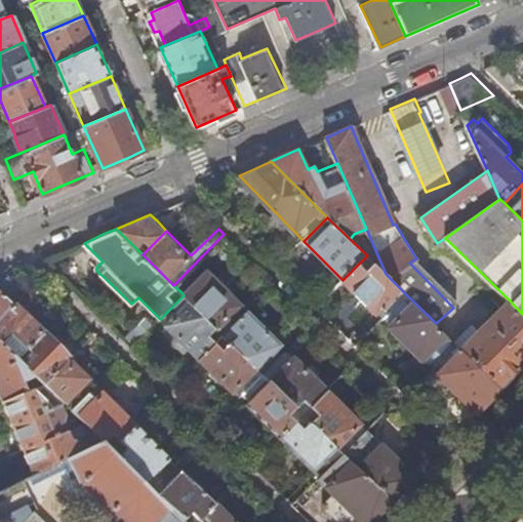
[(406,294),(386,274),(367,255),(343,280),(376,313),(383,307),(388,313),(406,294)]
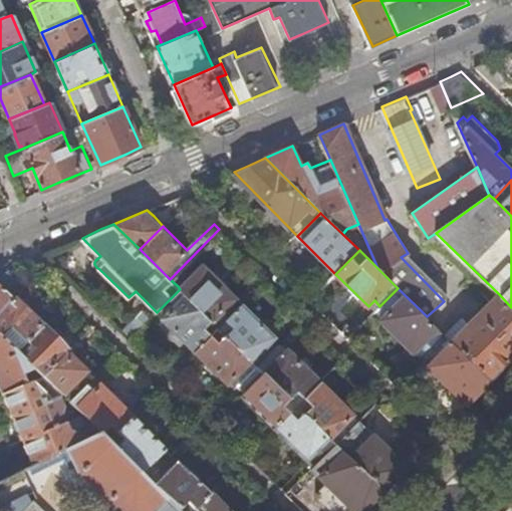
[(239,301),(201,263),(178,286),(180,289),(217,324),(239,301)]
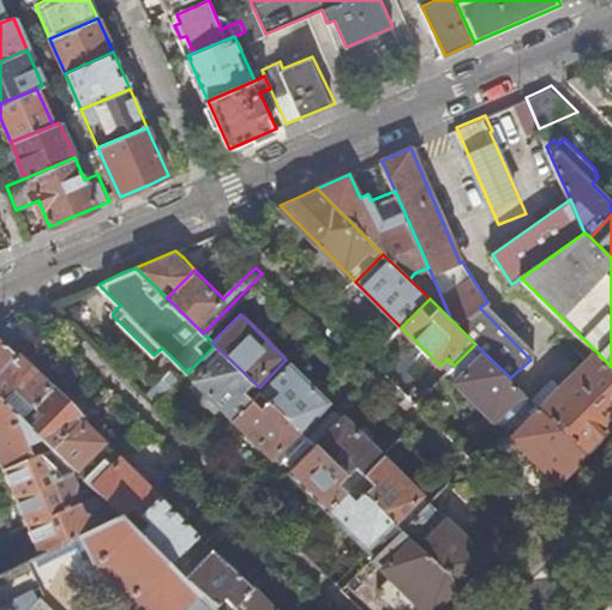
[(0,370),(25,345),(30,340),(11,321),(0,332),(0,370)]
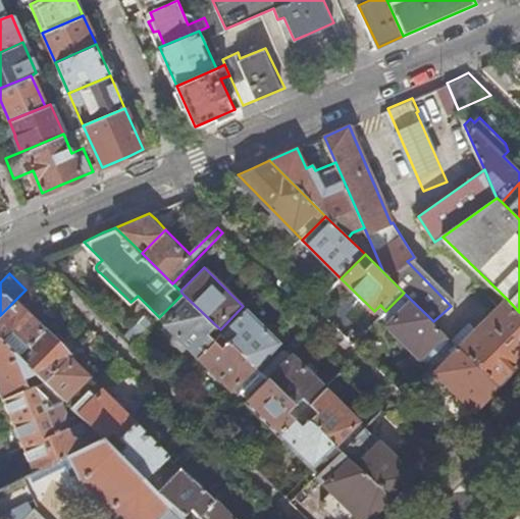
[(433,321),(404,293),(385,311),(379,317),(425,364),(430,360),(451,339),(433,321)]
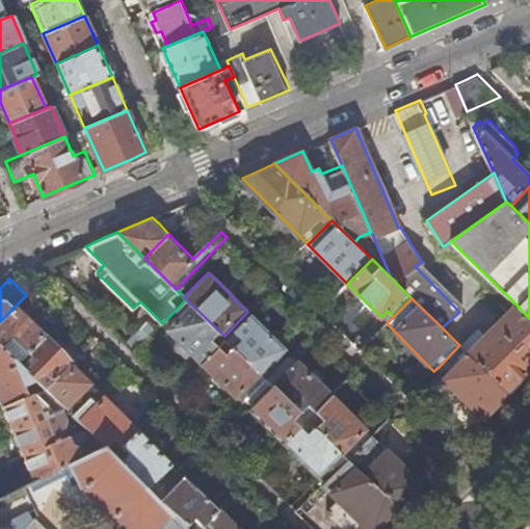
[(30,349),(45,336),(38,329),(31,321),(37,315),(22,299),(0,321),(0,342),(19,361),(30,349)]
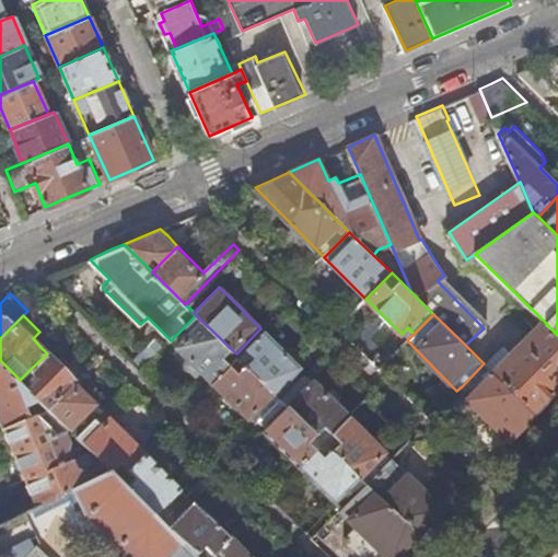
[(236,354),(196,315),(171,340),(213,382),(239,356),(236,354)]
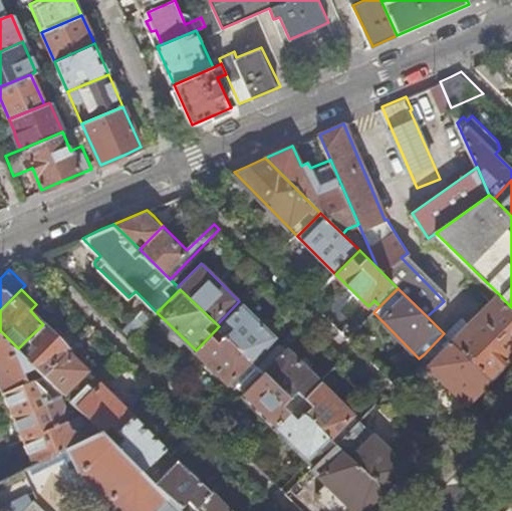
[(511,307),(499,294),(453,341),(492,379),(511,358),(511,307)]
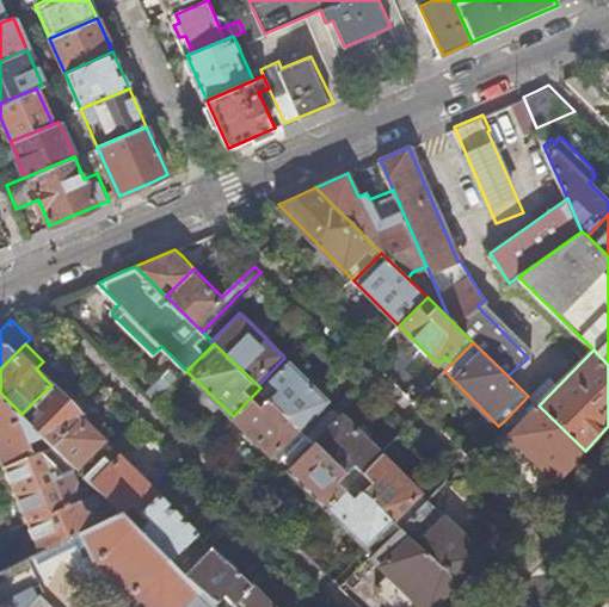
[(332,404),(284,358),(258,385),(260,388),(306,432),(332,404)]
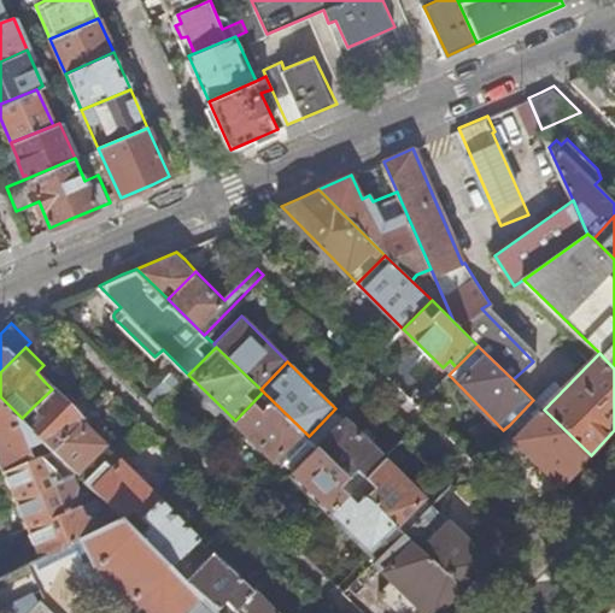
[(158,406),(183,379),(174,371),(148,396),(158,406)]
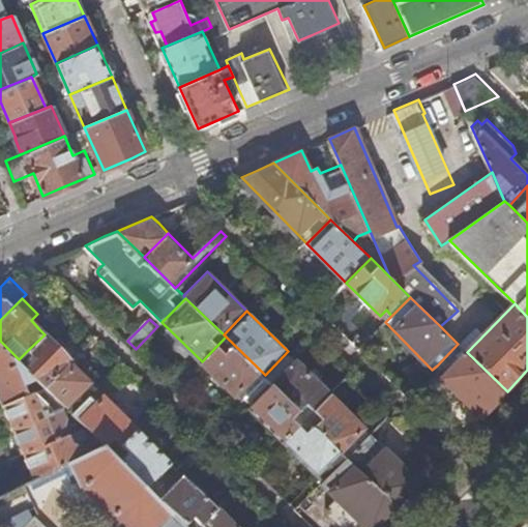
[(46,386),(70,361),(63,354),(45,334),(30,348),(37,355),(26,367),(37,378),(46,386)]
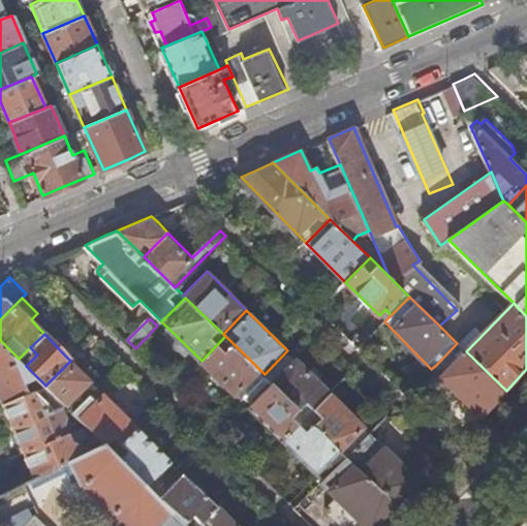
[(265,374),(225,336),(202,361),(242,400),(246,396),(266,375),(265,374)]
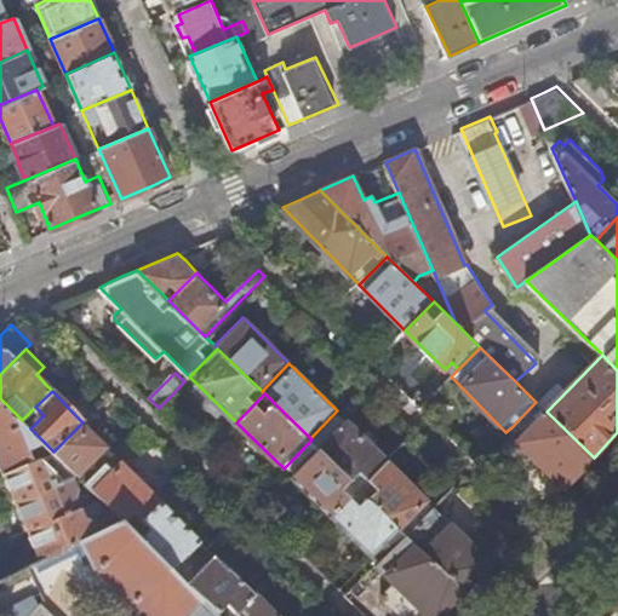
[(22,420),(0,398),(0,459),(6,472),(35,460),(30,448),(44,442),(30,429),(22,420)]
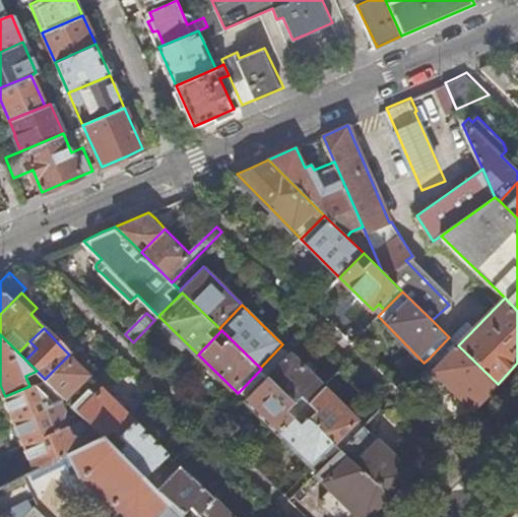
[(498,384),(458,345),(449,337),(429,359),(437,368),(434,371),(465,402),(459,409),(465,416),(498,384)]
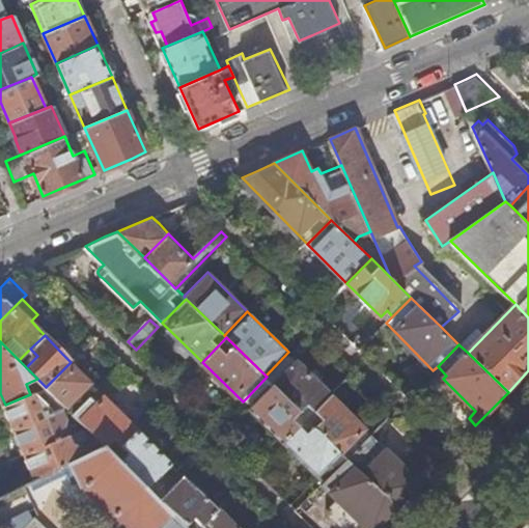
[(329,392),(288,352),(266,376),(267,377),(306,416),(329,392)]
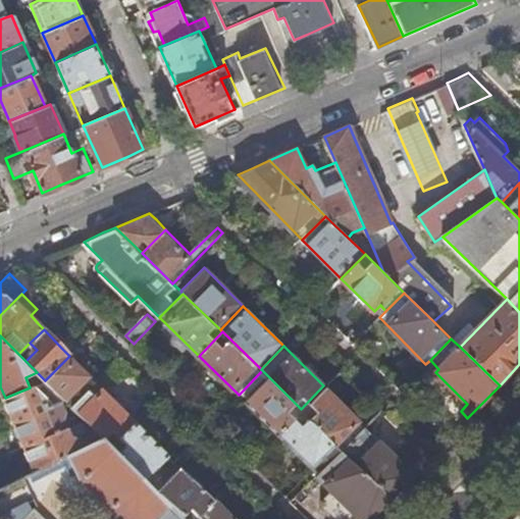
[(95,382),(88,375),(96,367),(86,356),(82,352),(73,360),(69,356),(45,380),(71,407),(95,382)]
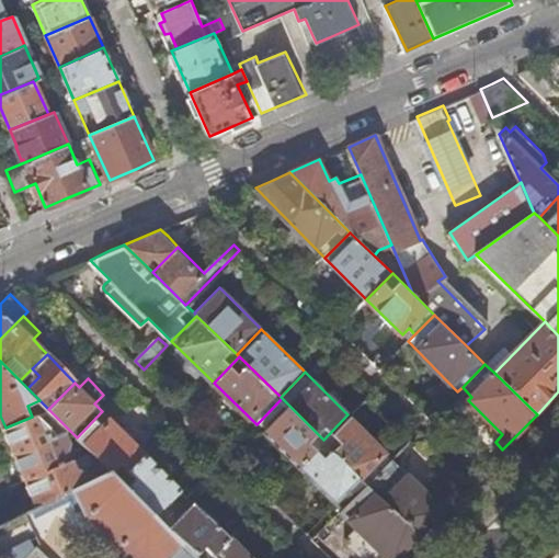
[(323,440),(282,398),(261,420),(267,426),(264,431),(299,466),(324,440),(323,440)]
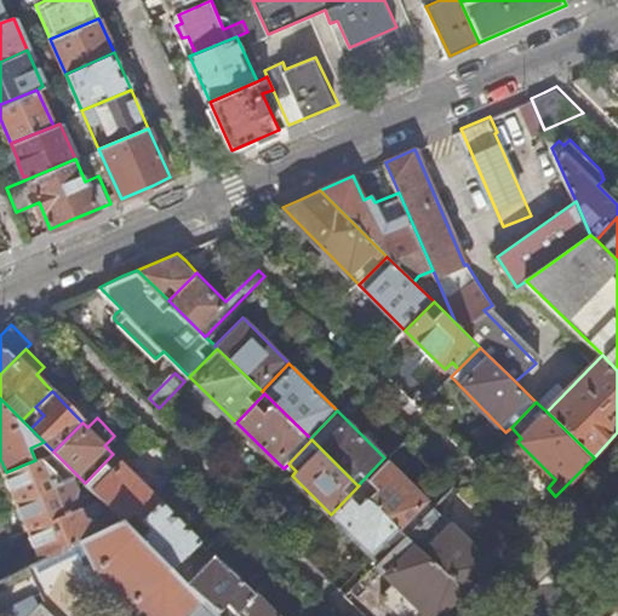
[(125,465),(113,454),(85,483),(101,498),(122,519),(132,529),(160,500),(125,465)]
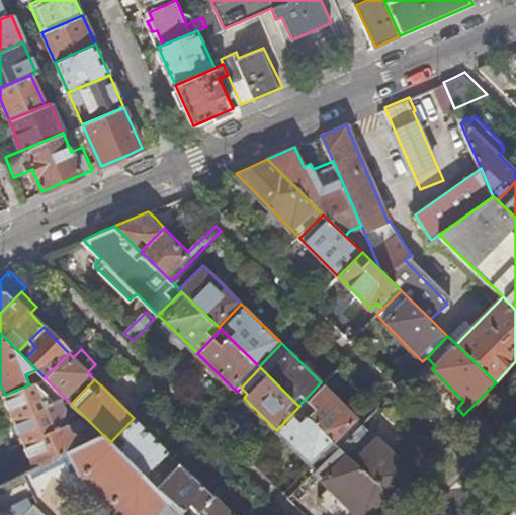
[(55,402),(35,381),(29,384),(5,395),(15,420),(34,411),(36,414),(45,411),(44,407),(55,402)]
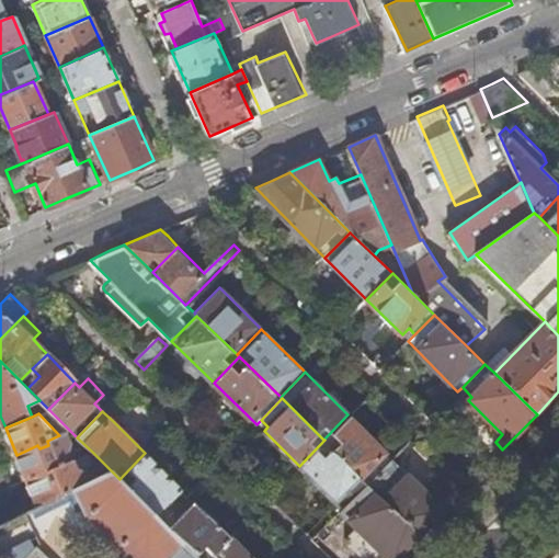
[(392,459),(348,414),(323,440),(324,440),(367,481),(369,484),(392,459)]
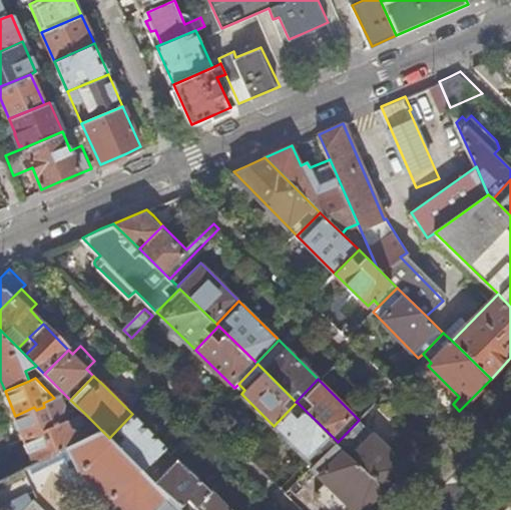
[(63,413),(65,405),(61,395),(54,398),(43,403),(44,407),(36,410),(34,407),(15,416),(25,439),(66,420),(63,413)]
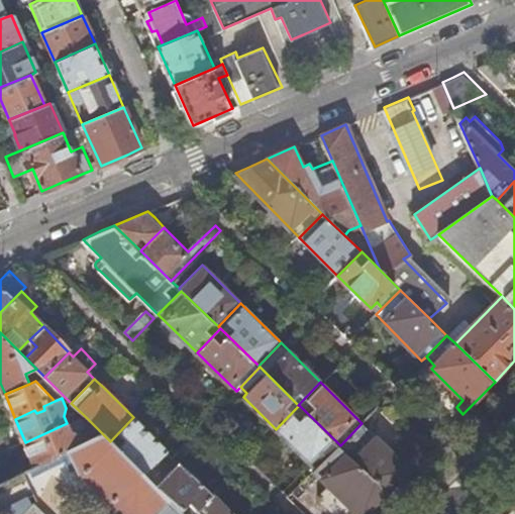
[(338,443),(299,405),(276,429),(314,469),(338,443)]
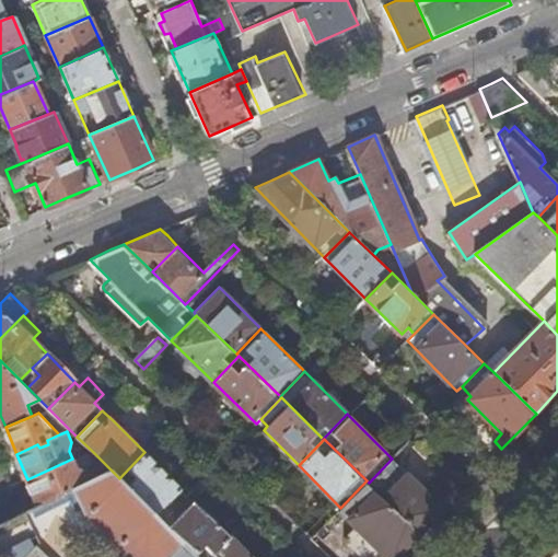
[(73,488),(111,470),(91,450),(86,453),(92,466),(83,470),(76,466),(72,459),(27,479),(38,505),(73,488)]
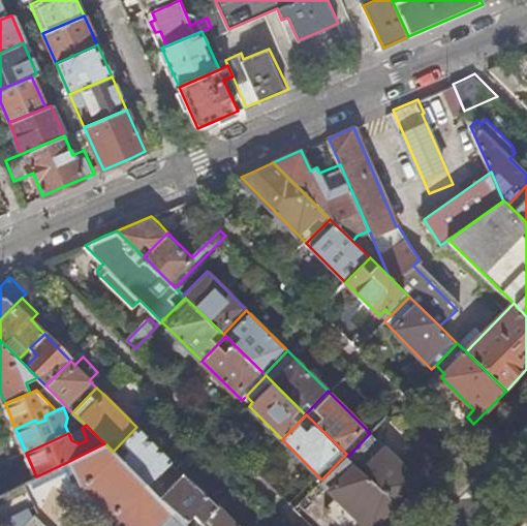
[(177,466),(136,427),(113,452),(152,490),(177,466)]
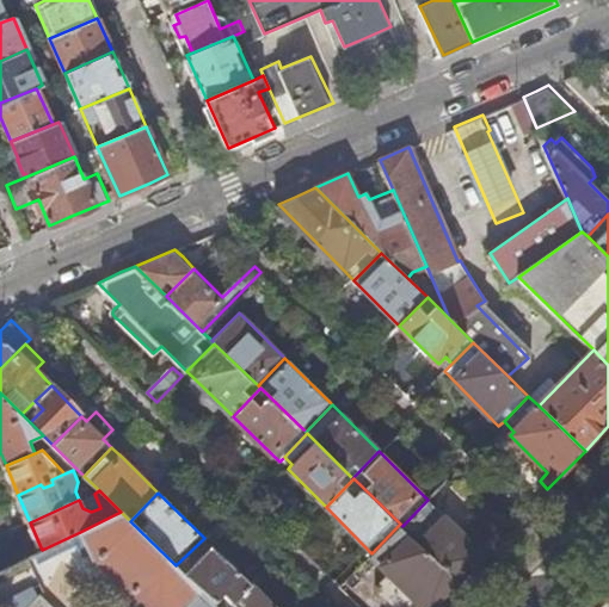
[(491,546),(503,534),(481,514),(471,525),(474,530),(466,538),(428,500),(403,526),(457,580),(491,546)]
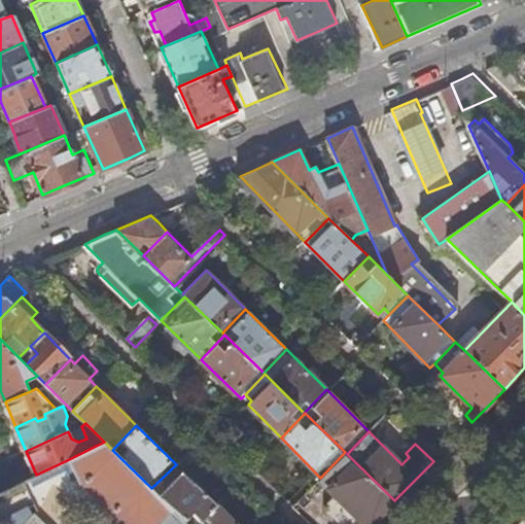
[(187,523),(151,488),(112,450),(104,442),(69,459),(81,485),(121,523),(47,523),(34,511),(21,523),(187,523)]
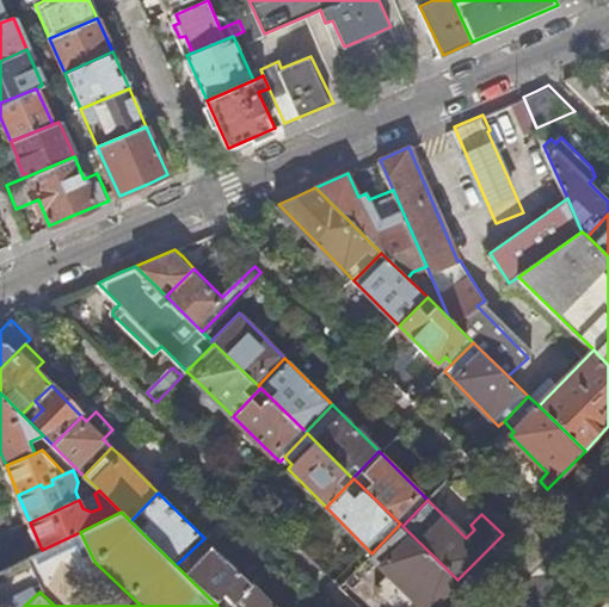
[(430,606),(457,580),(403,526),(400,524),(371,553),(370,555),(386,569),(375,581),(375,592),(391,606),(430,606)]
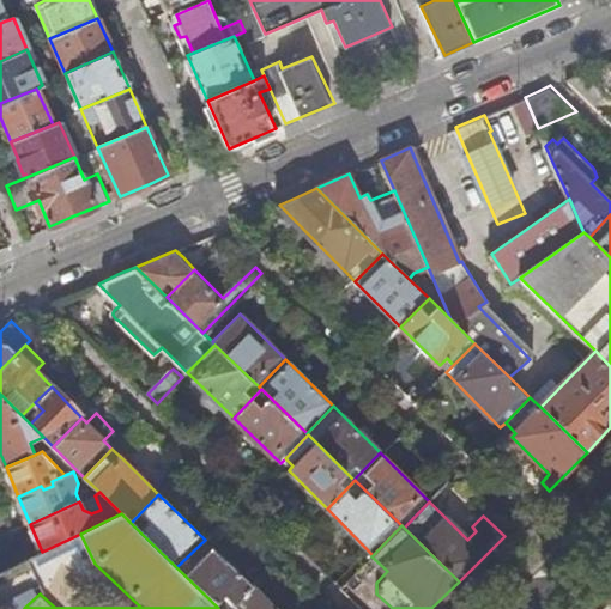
[(217,553),(205,540),(176,567),(218,608),(228,608),(252,586),(217,553)]
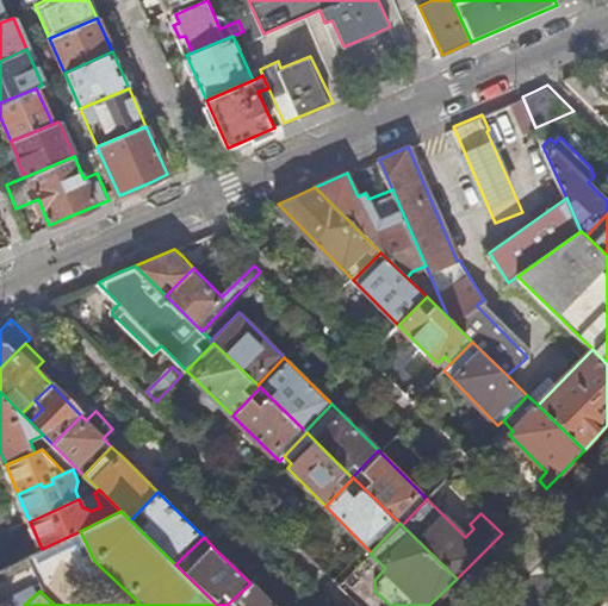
[(272,605),(250,583),(227,605),(272,605)]
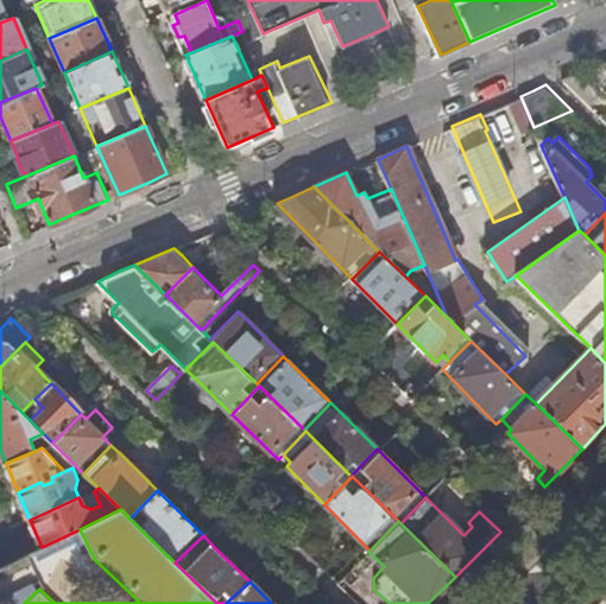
[(605,592),(593,603),(605,603),(605,592)]
